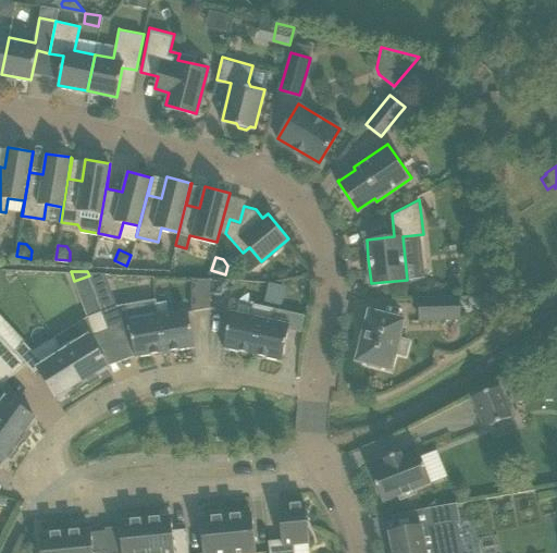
[(227,278),(212,278),(212,292),(221,292),(226,287),(227,278)]
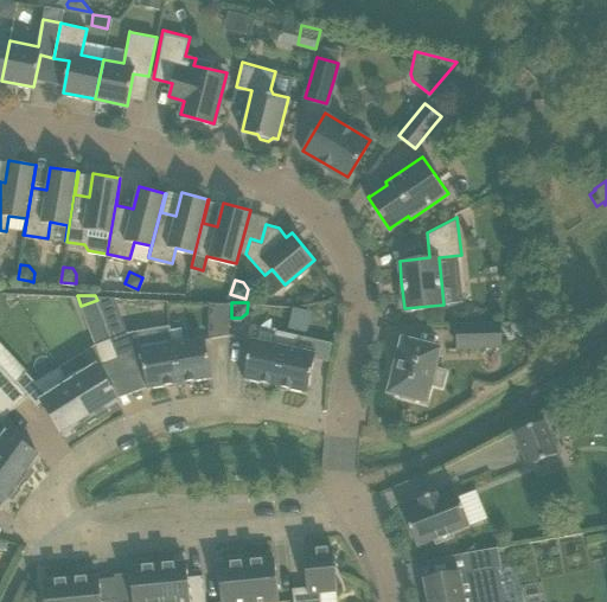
[(307,330),(312,308),(293,305),(288,326),(307,330)]
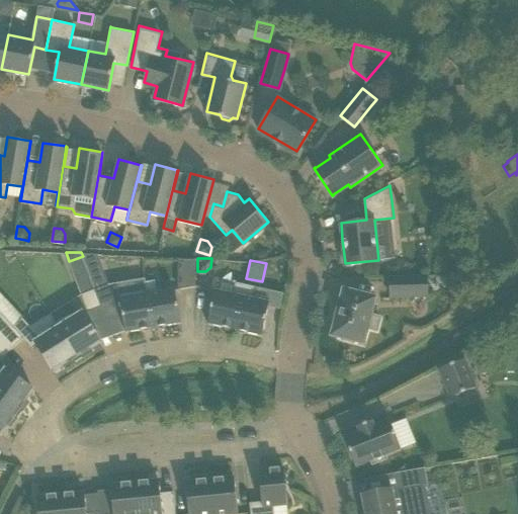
[(195,271),(178,270),(178,287),(195,283),(195,271)]
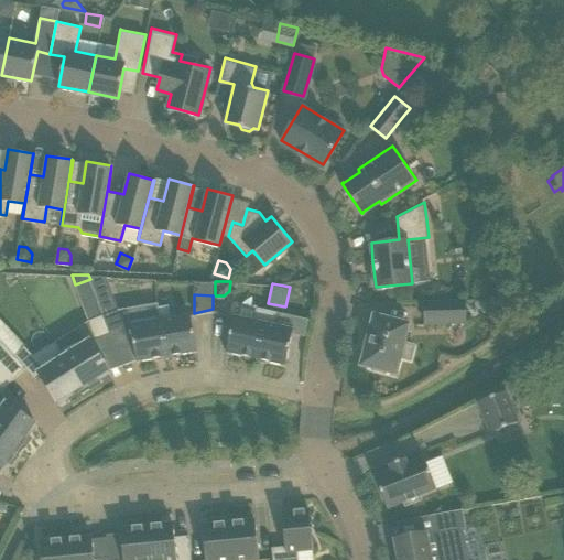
[(64,355),(86,391),(89,389),(89,387),(99,380),(98,377),(109,370),(90,340),(95,337),(110,331),(102,313),(97,298),(82,303),(88,319),(54,338),(64,355)]
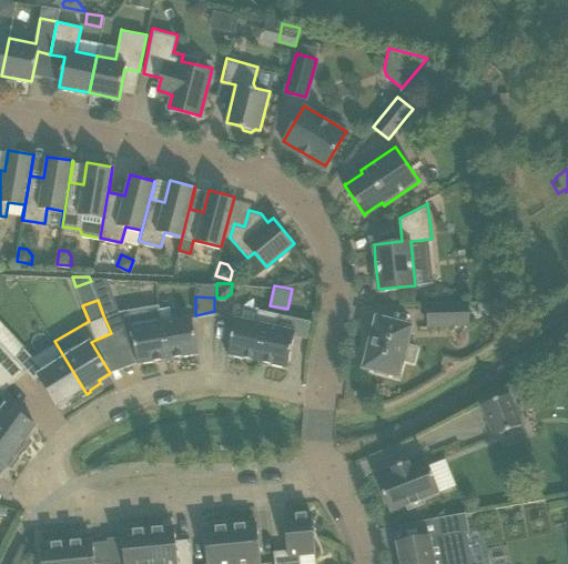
[(468,301),(428,302),(428,323),(468,322),(468,301)]
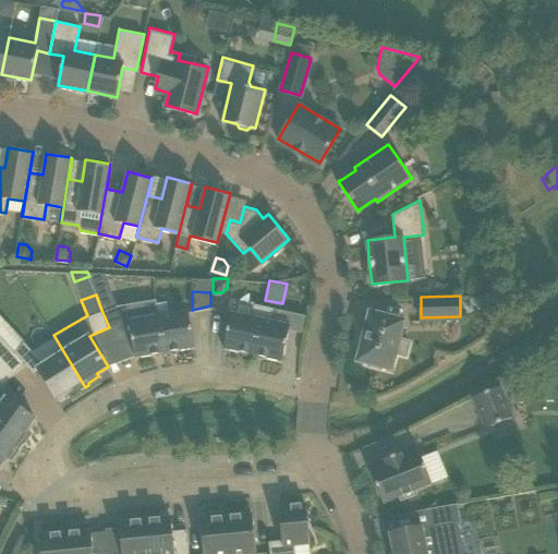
[(135,356),(164,351),(164,353),(166,353),(156,302),(156,298),(117,305),(117,303),(101,310),(109,327),(129,320),(135,356)]
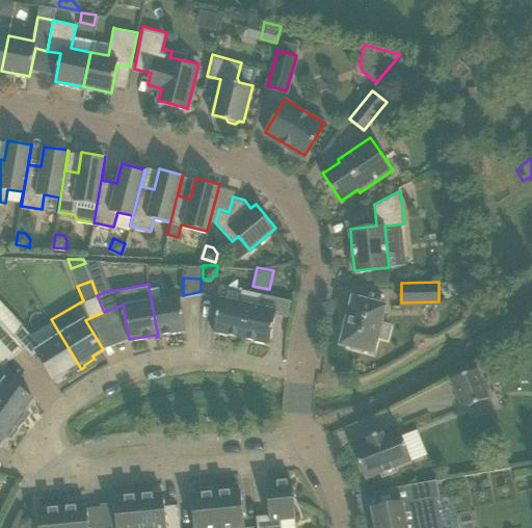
[(149,288),(158,337),(159,337),(158,334),(185,330),(180,295),(161,298),(159,286),(149,288)]
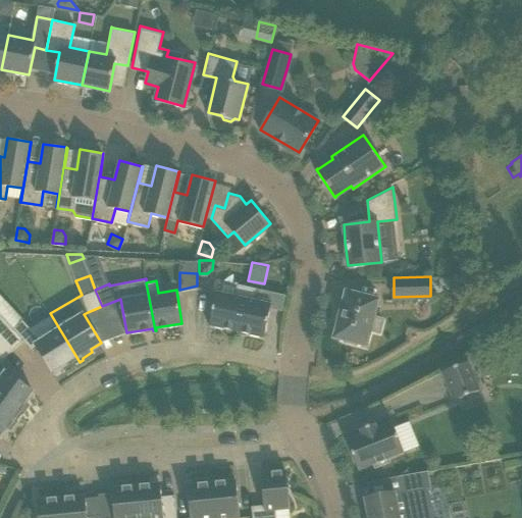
[(209,323),(236,329),(235,332),(236,332),(247,285),(238,282),(235,295),(216,291),(209,323)]
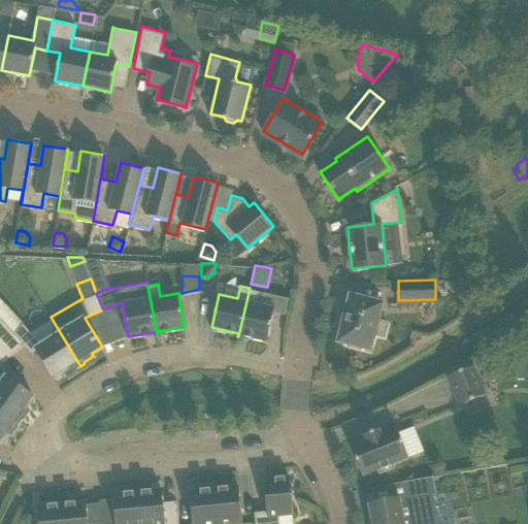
[(240,336),(240,334),(267,339),(274,306),(256,302),(259,290),(250,288),(238,336),(240,336)]
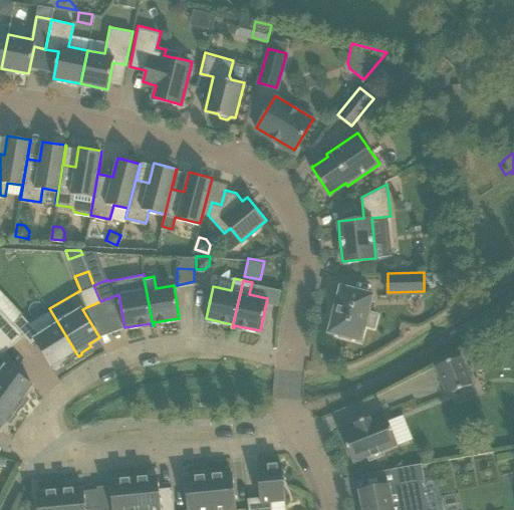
[(340,284),(328,331),(361,340),(365,323),(373,325),(377,312),(369,310),(373,293),(340,284)]
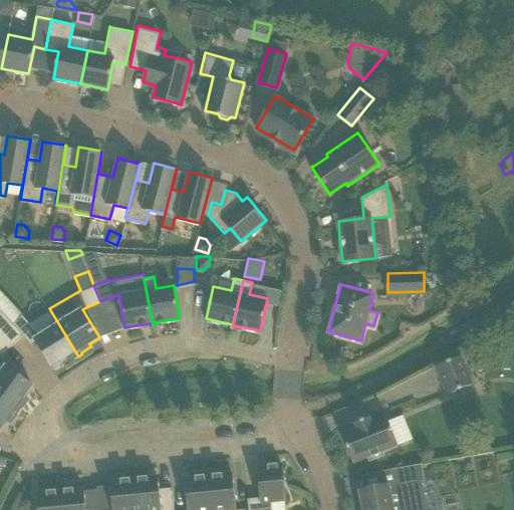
[(274,287),(270,303),(278,305),(282,288),(274,287)]
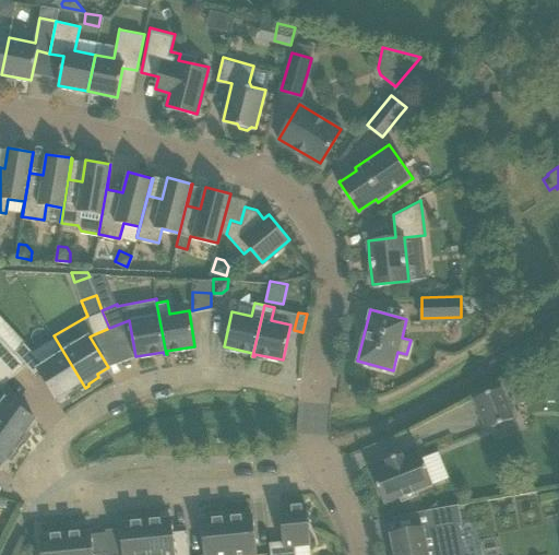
[(14,351),(12,347),(0,334),(0,358),(13,374),(25,363),(14,351)]
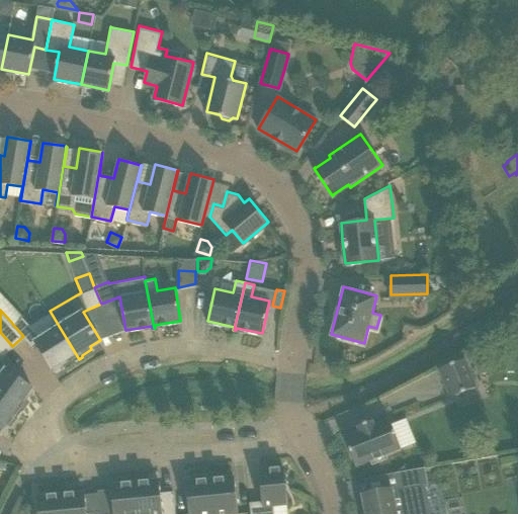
[(53,369),(63,363),(66,365),(75,359),(76,361),(79,359),(59,326),(50,311),(29,324),(22,316),(13,325),(23,336),(30,343),(34,340),(53,369)]
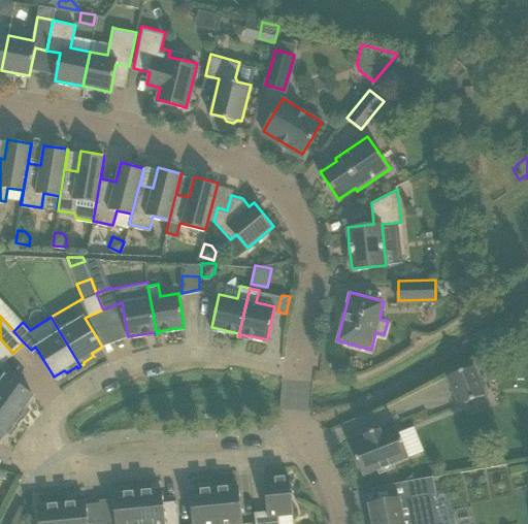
[(0,361),(1,363),(12,353),(0,338),(0,361)]
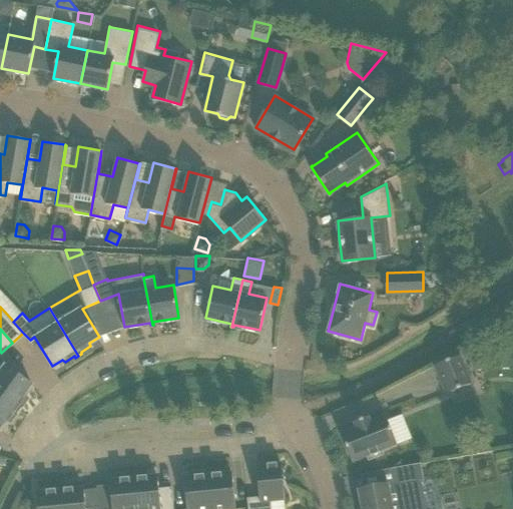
[(461,354),(434,364),(445,392),(472,381),(461,354)]
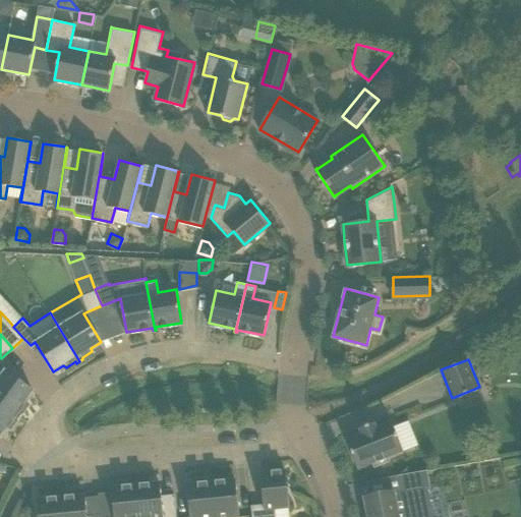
[(0,377),(0,400),(20,416),(23,413),(22,412),(30,403),(26,400),(33,390),(5,370),(0,377)]
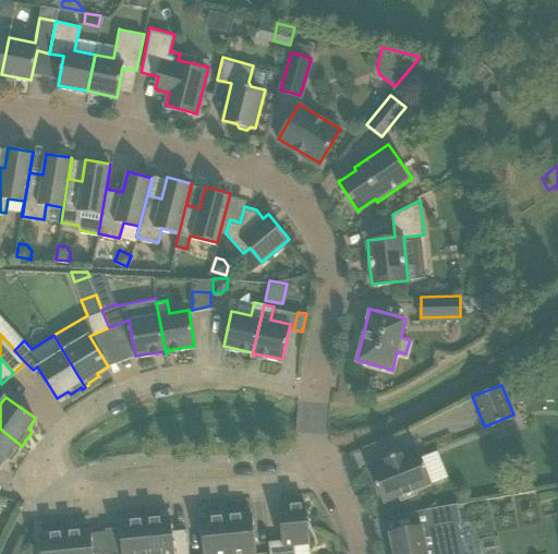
[(22,446),(0,429),(0,466),(0,467),(8,457),(12,458),(19,448),(20,449),(22,446)]
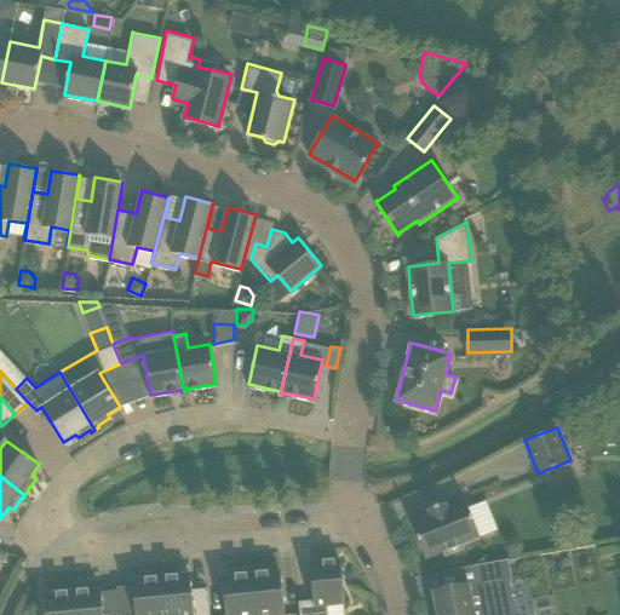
[(430,512),(412,519),(426,556),(445,549),(446,552),(463,546),(461,541),(480,534),(465,499),(447,506),(446,501),(428,509),(430,512)]
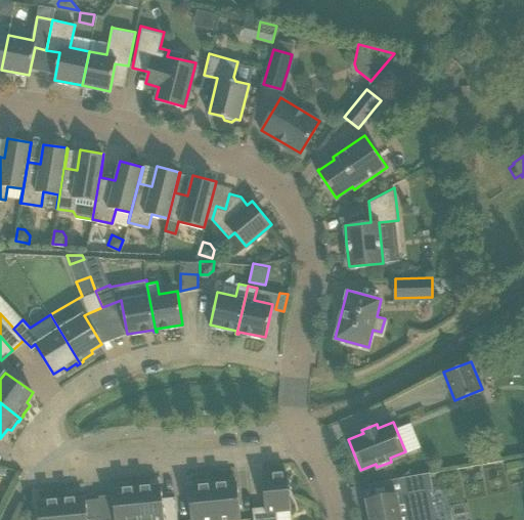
[(262,474),(265,505),(253,507),(253,519),(277,519),(277,510),(291,509),(288,471),(262,474)]
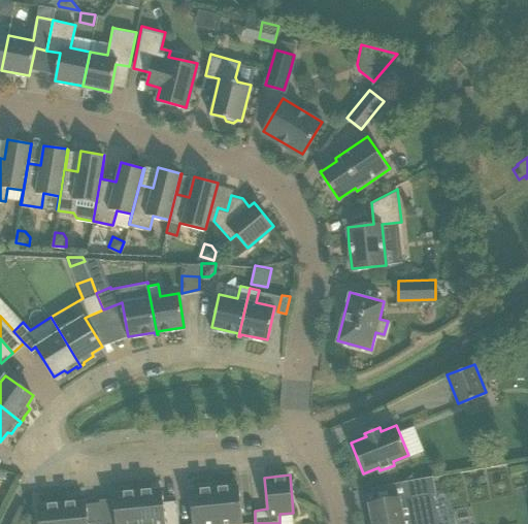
[(374,523),(438,523),(432,491),(435,491),(432,475),(405,480),(408,495),(370,502),(374,523)]
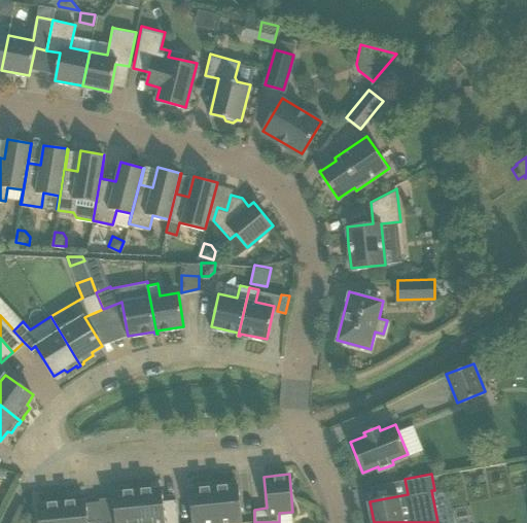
[(214,486),(217,522),(242,521),(239,483),(214,486)]
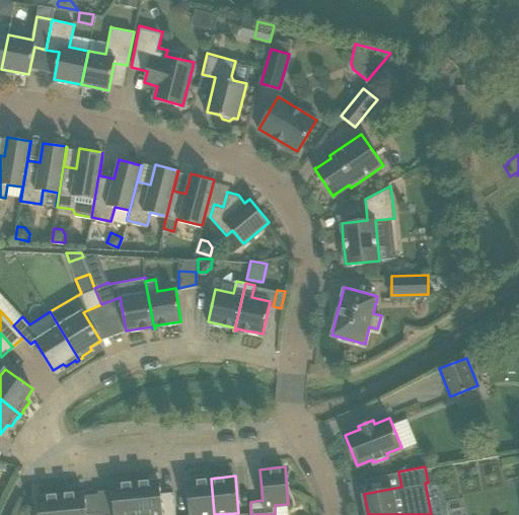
[(135,482),(138,514),(175,514),(167,514),(162,514),(159,479),(135,482)]
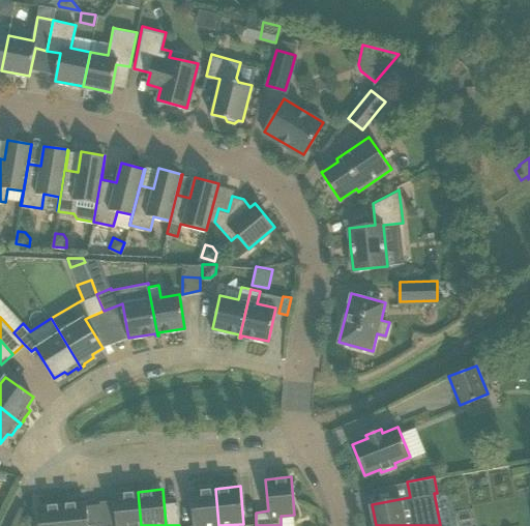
[(218,525),(215,489),(190,491),(194,525),(218,525)]
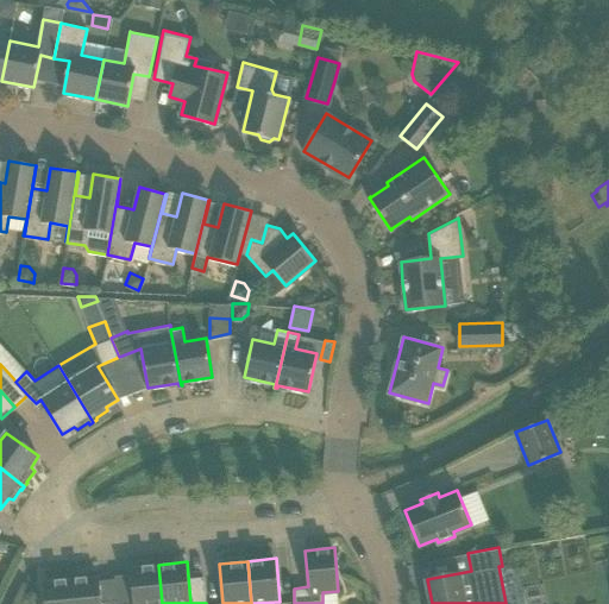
[(162,603),(158,565),(130,567),(133,601),(117,603),(162,603)]
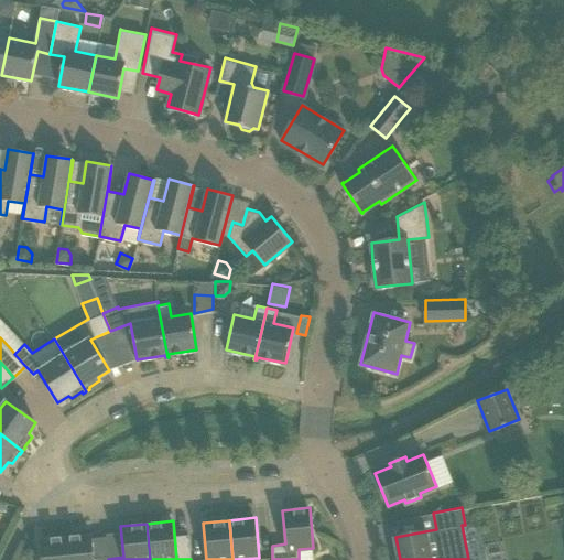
[(91,534),(66,537),(67,559),(108,559),(108,555),(95,557),(91,534)]
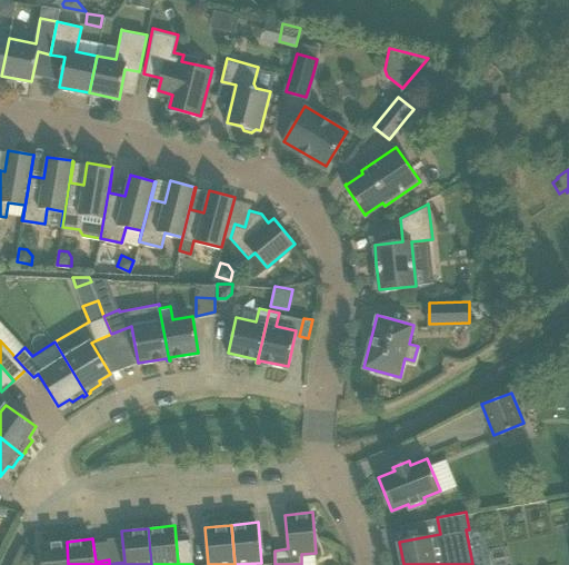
[(40,544),(41,564),(68,564),(67,542),(40,544)]
